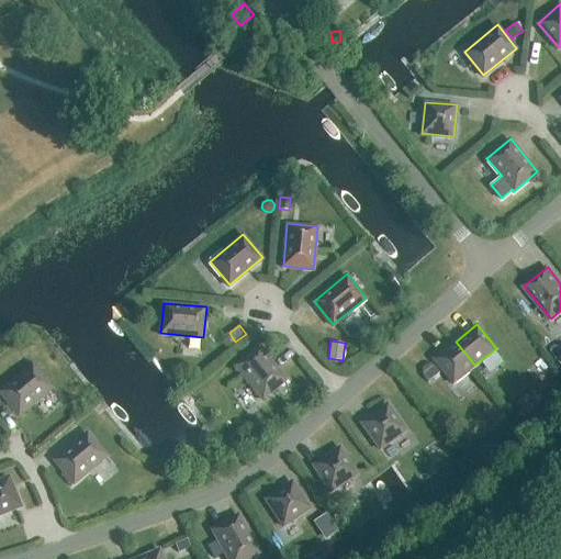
[(453,382),(474,365),(456,342),(435,358),(453,382)]
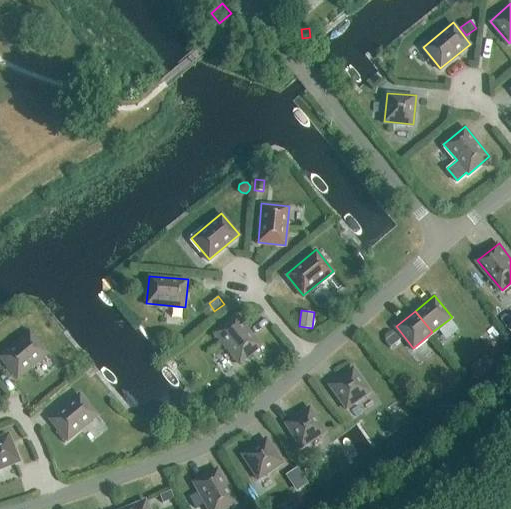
[(236,314),(215,332),(240,362),(261,344),(236,314)]
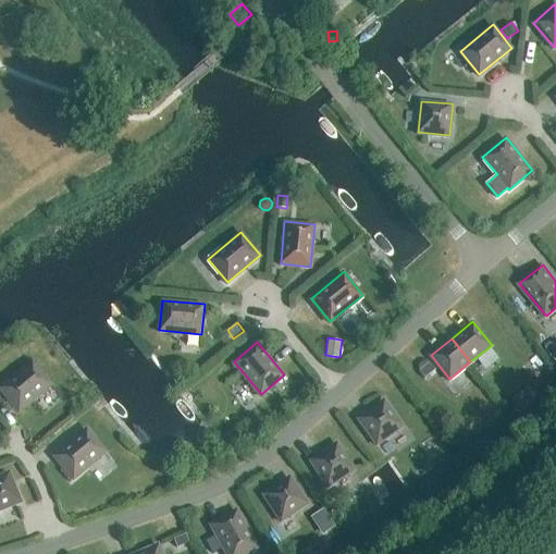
[(0,386),(0,388),(20,410),(51,383),(32,360),(0,386)]
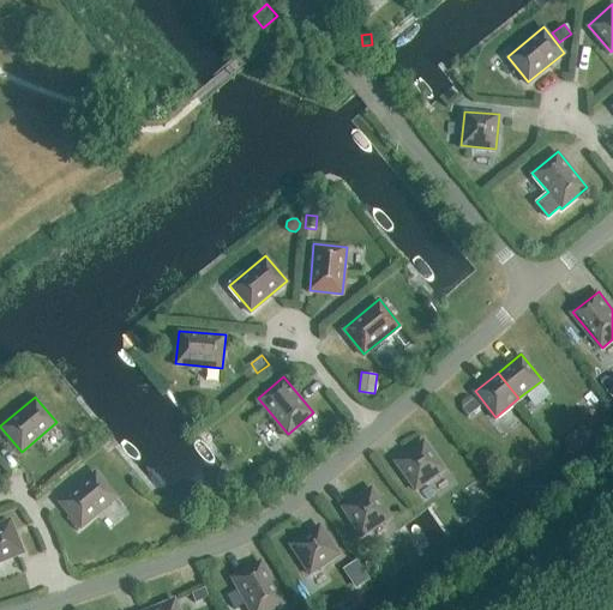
[(480,406),(474,398),(462,406),(469,415),(480,406)]
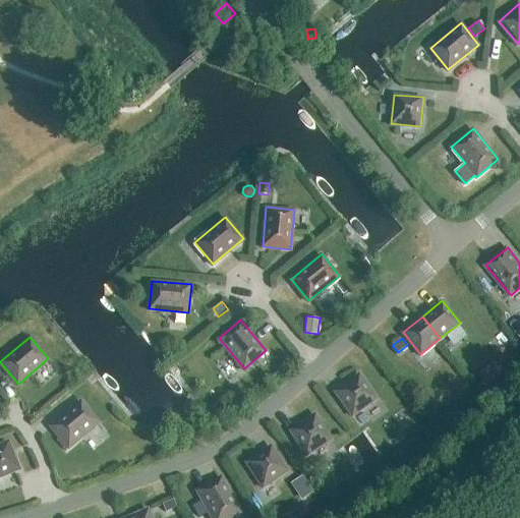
[(174,354),(170,350),(162,355),(166,360),(174,354)]
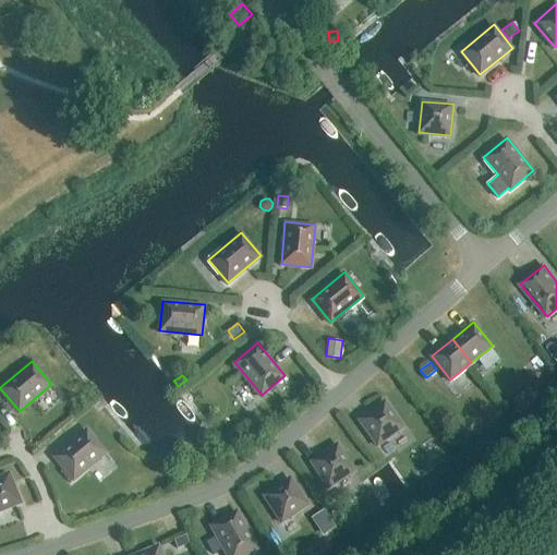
[(377,445),(403,425),(385,400),(359,419),(377,445)]
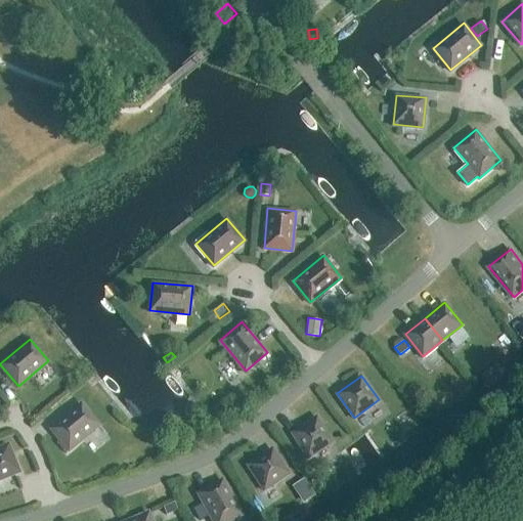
[(51,428),(70,449),(99,424),(81,402),(51,428)]
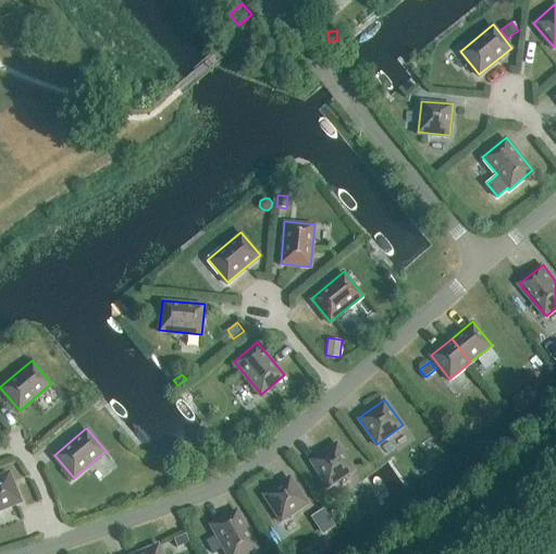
[(221,432),(215,446),(227,452),(234,438),(221,432)]
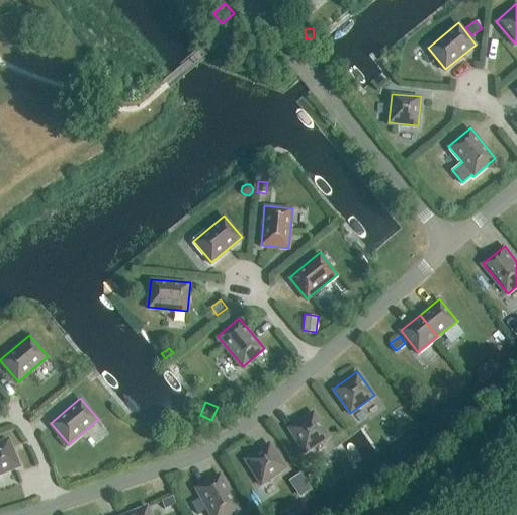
[(305,452),(329,436),(314,411),(288,427),(305,452)]
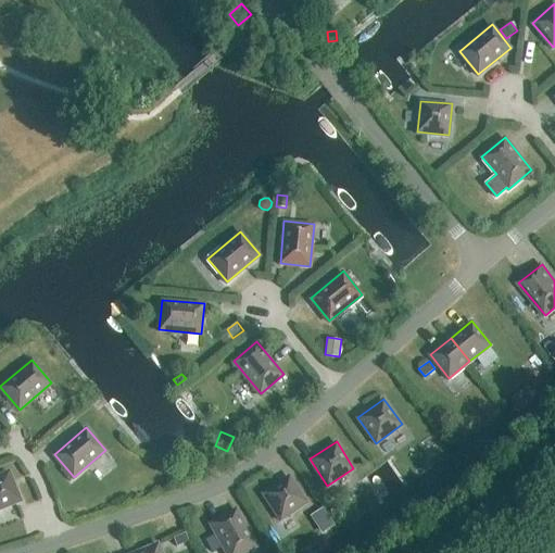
[(0,474),(0,507),(21,500),(10,470),(0,474)]
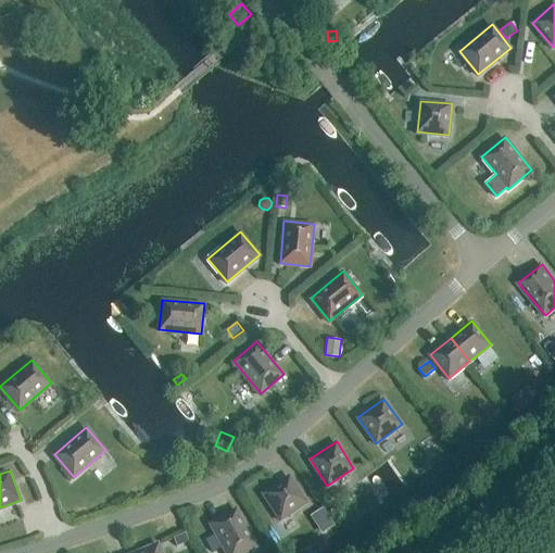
[(306,502),(289,476),(263,492),(280,519),(306,502)]
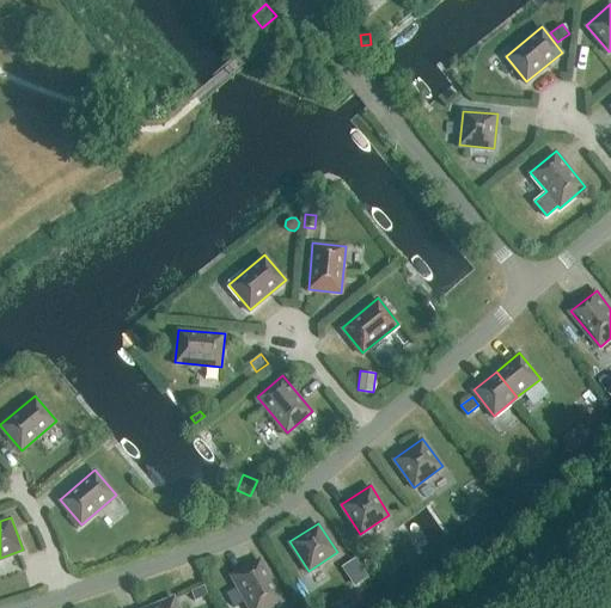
[(360,566),(355,558),(344,565),(350,573),(360,566)]
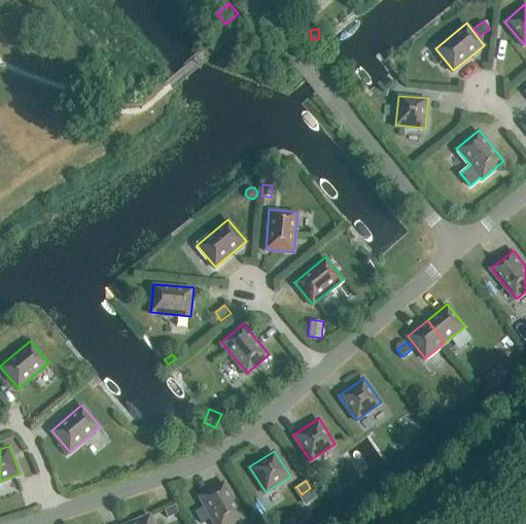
[(214,523),(230,523),(243,517),(224,482),(199,495),(214,523)]
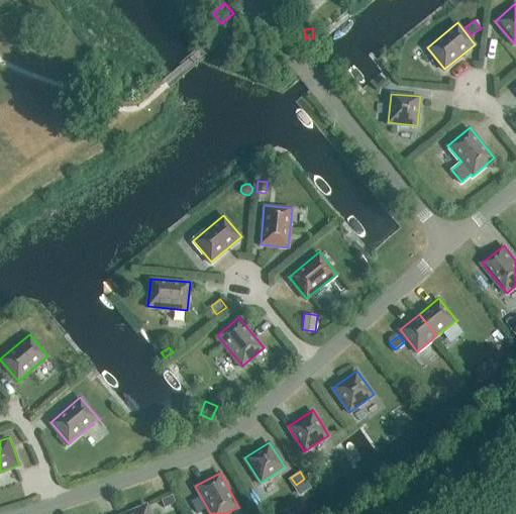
[(173,494),(162,498),(165,506),(176,501),(173,494)]
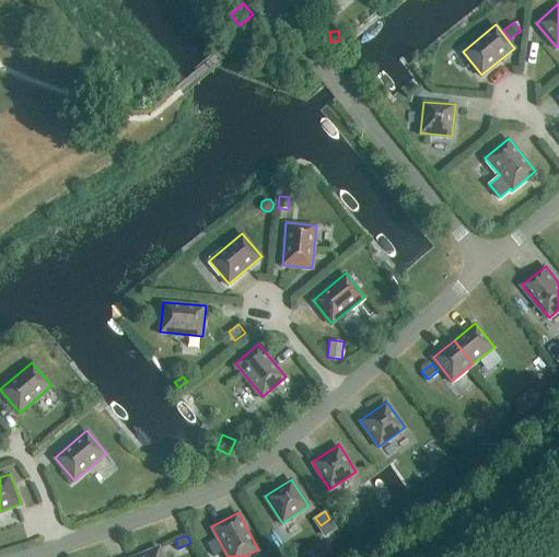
[(208,542),(213,554),(223,548),(217,537),(208,542)]
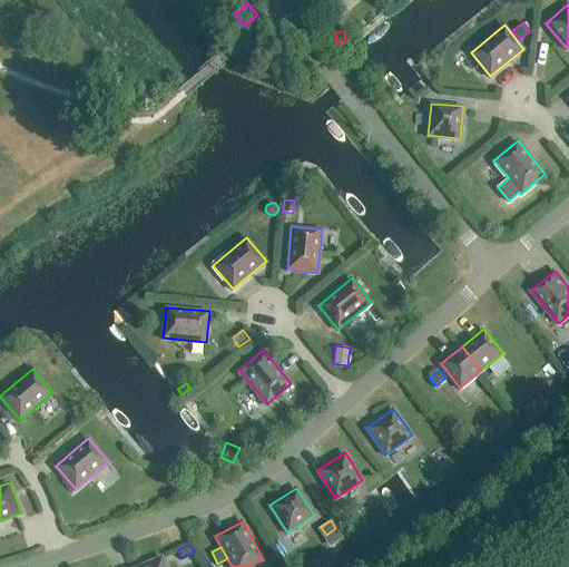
[(166,566),(162,556),(136,566),(166,566)]
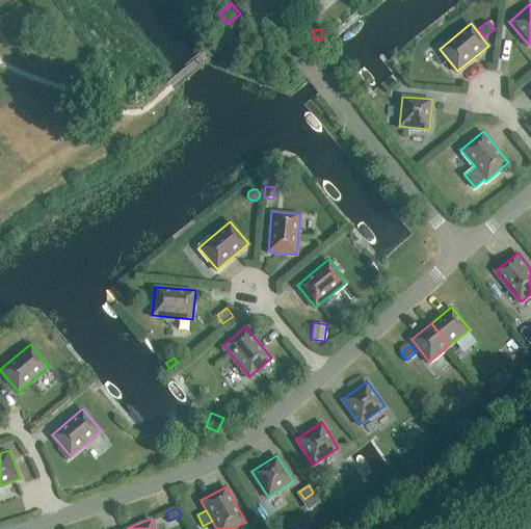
All buildings are outlined.
